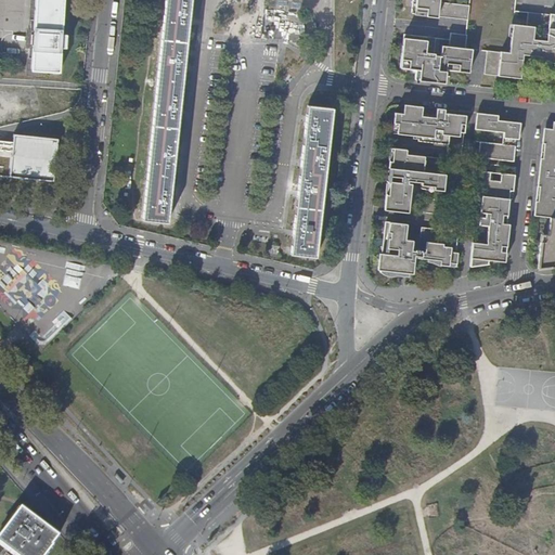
[(36,0),(35,20),(31,20),(31,30),(33,33),(35,33),(34,46),(33,46),(31,47),(29,57),(33,59),(33,66),(31,71),(60,72),(61,48),(65,48),(65,47),(66,47),(66,43),(67,43),(68,37),(67,37),(67,35),(66,35),(66,33),(62,33),(64,0),(36,0)]
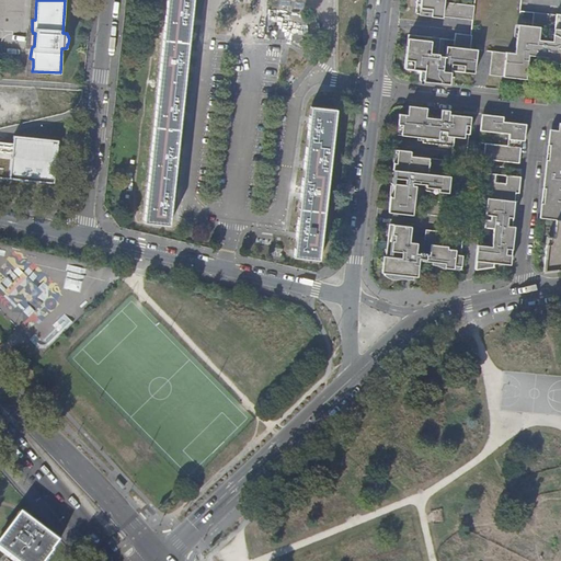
[(169,0),(146,221),(170,224),(193,0),(169,0)]
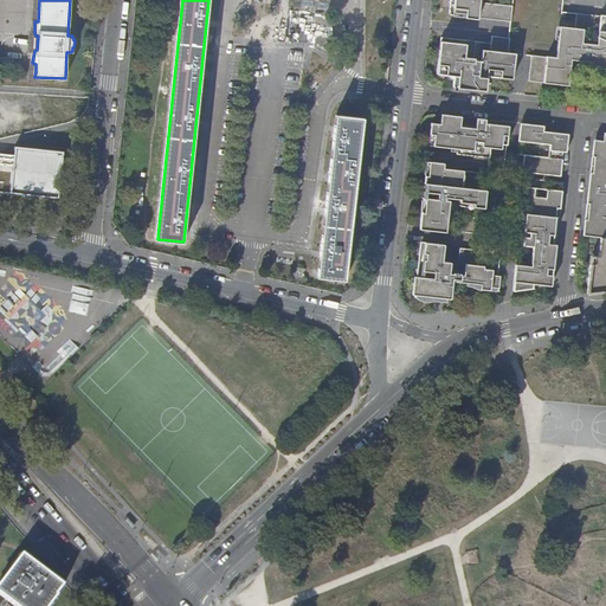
[(509,21),(511,6),(478,2),(478,0),(449,0),(449,14),(509,21)]
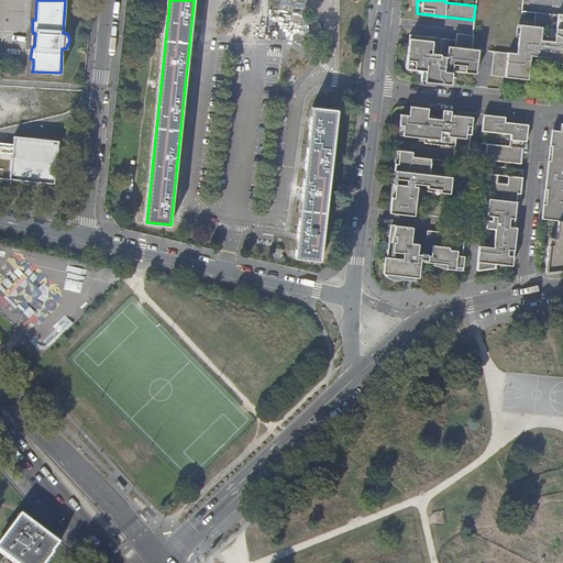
[(562,14),(534,12),(533,25),(519,24),(517,53),(507,53),(494,52),(492,75),(528,79),(530,55),(562,58),(562,14)]
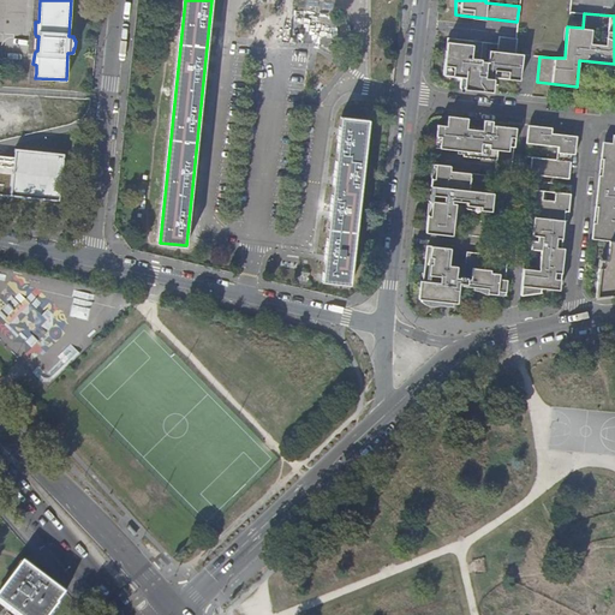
[(483,40),(448,35),(443,73),(461,75),(460,85),(494,90),(496,69),(509,70),(509,77),(521,78),(524,52),(517,52),(518,36),(500,34),(499,48),(490,48),(489,60),(482,59),(483,40)]
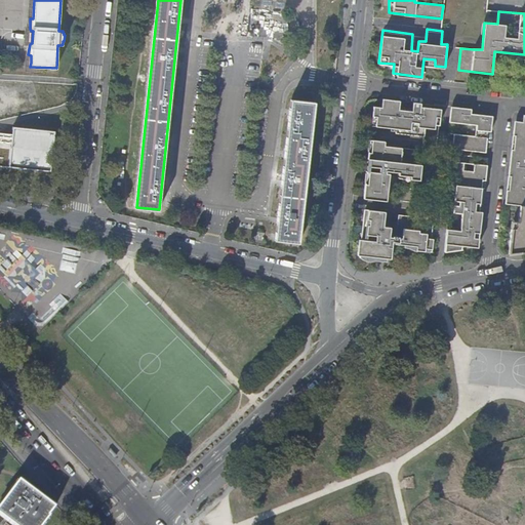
[(374,107),(372,126),(392,128),(393,117),(398,117),(395,147),(423,149),(426,124),(439,125),(441,109),(421,107),(421,104),(413,103),(413,110),(399,109),(394,109),(395,101),(384,98),(381,108),(374,107)]
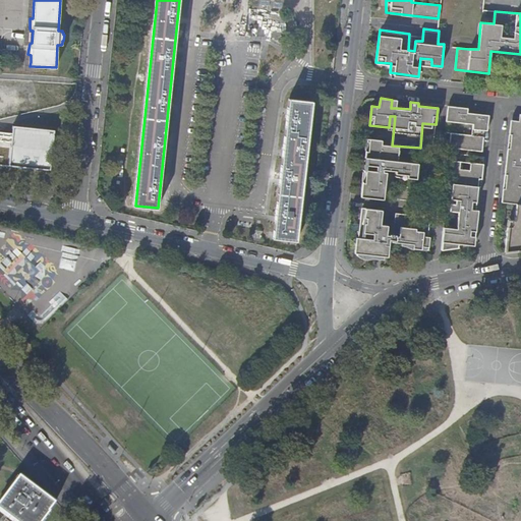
[(290,100),(274,238),(297,241),(312,103),(290,100)]
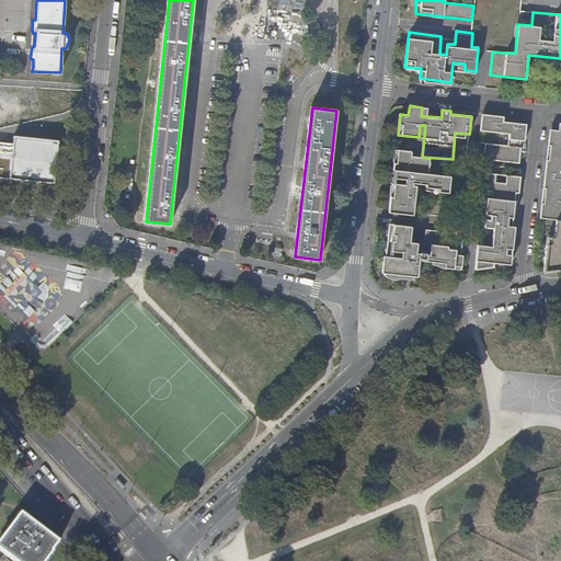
[(484,141),(482,158),(519,162),(522,139),(524,139),(526,126),(503,123),(503,116),(484,114),(482,129),(508,133),(507,144),(484,141)]
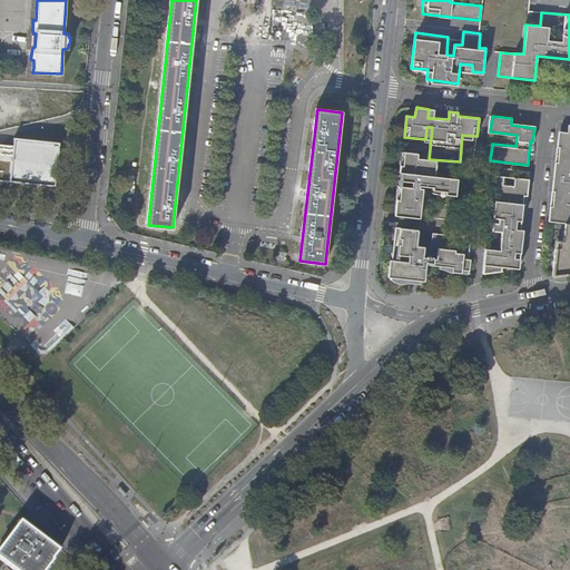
[(567,131),(560,131),(550,223),(564,224),(569,224),(569,124),(568,124),(567,131)]
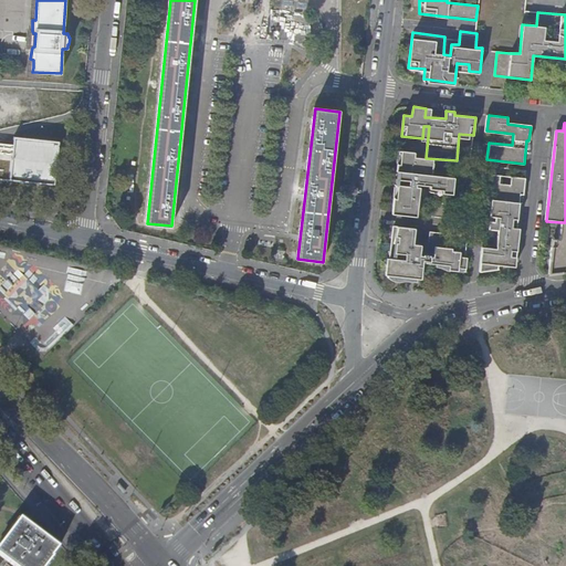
[(0,179),(56,184),(59,140),(13,137),(12,144),(0,143),(0,179)]
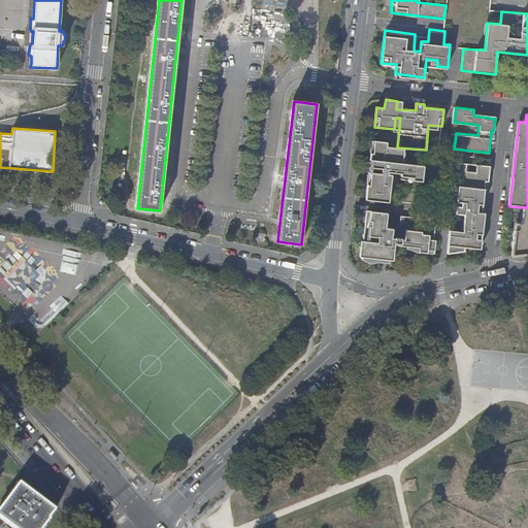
[(371,149),(369,168),(372,168),(370,179),(368,179),(365,205),(389,207),(391,184),(387,184),(388,182),(400,183),(400,186),(413,188),(411,190),(421,191),(424,160),(393,157),(393,161),(385,160),(387,152),(371,149)]
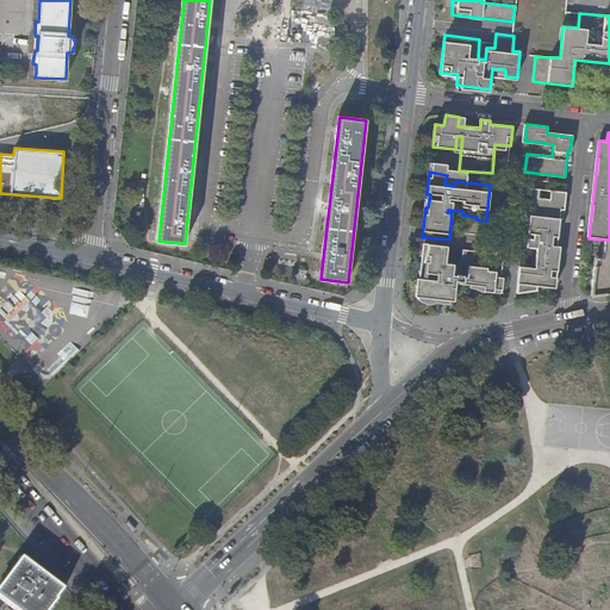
[(536,287),(554,288),(555,279),(549,278),(551,267),(556,268),(562,222),(559,222),(561,204),(565,204),(566,186),(552,185),(551,201),(543,201),(545,192),(526,190),(524,203),(536,205),(535,218),(539,218),(535,240),(531,240),(529,248),(540,250),(537,269),(520,267),(517,285),(536,287)]
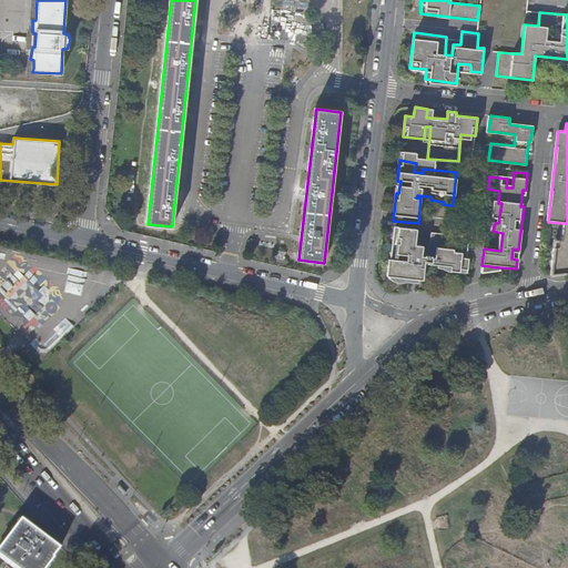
[(452,215),(428,213),(427,227),(450,230),(452,215)]
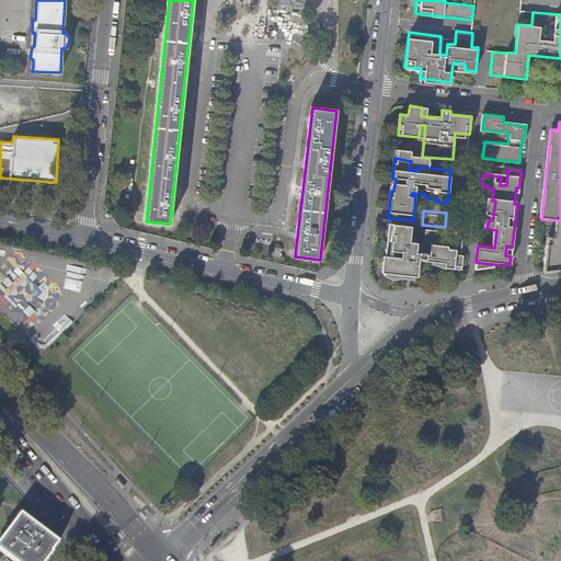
[(560,220),(556,220),(553,238),(550,238),(549,245),(546,245),(542,272),(560,270),(560,268),(560,220)]
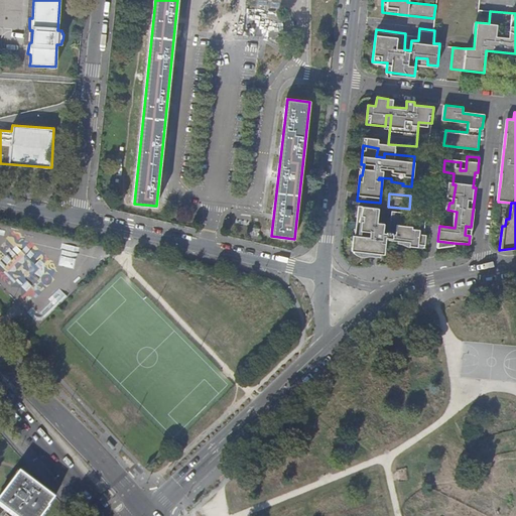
[(372,215),(357,213),(357,222),(360,222),(357,256),(377,258),(376,261),(382,260),(383,247),(381,246),(382,244),(407,247),(406,251),(421,252),(422,240),(420,239),(422,220),(388,217),(387,229),(393,230),(391,241),(389,241),(389,238),(382,238),(382,239),(380,239),(380,229),(374,228),(374,221),(372,221),(372,215)]
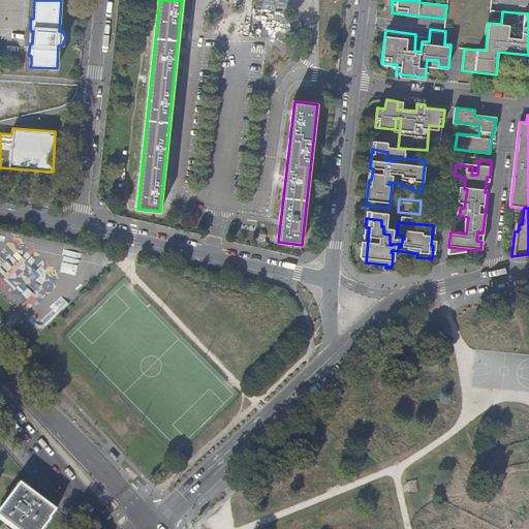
[(69,250),(68,256),(64,255),(60,271),(74,275),(81,253),(69,250)]
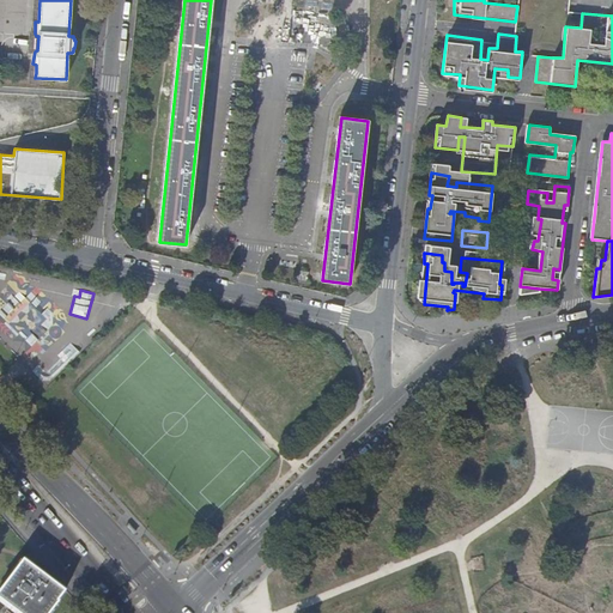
[(20,292),(0,309),(0,313),(29,346),(56,322),(46,310),(46,311),(30,293),(25,298),(20,292)]
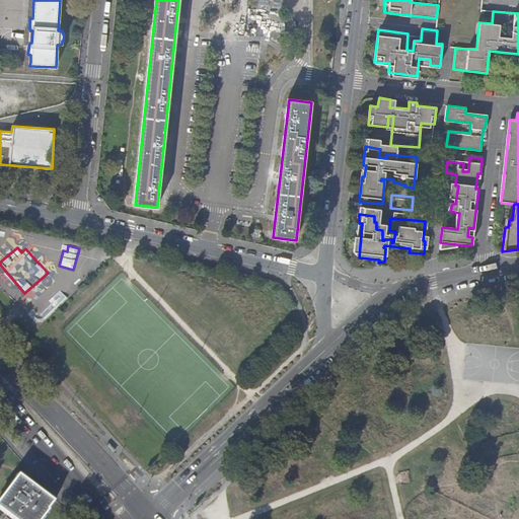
[(51,298),(56,306),(67,300),(63,292),(51,298)]
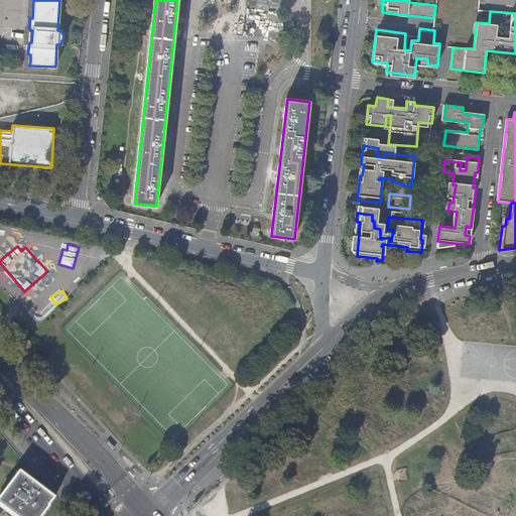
[(54,497),(41,488),(39,489),(36,486),(31,483),(33,481),(20,471),(0,498),(0,505),(13,515),(41,515),(48,506),(54,497)]
